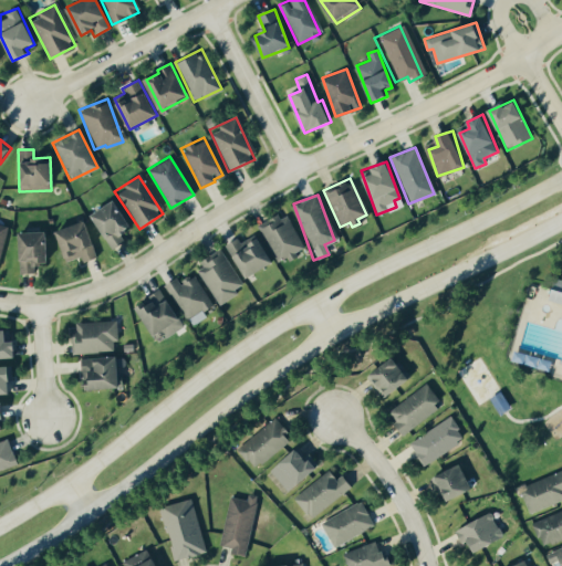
[(121,236),(132,230),(117,201),(93,212),(110,247),(123,241),(121,236)]
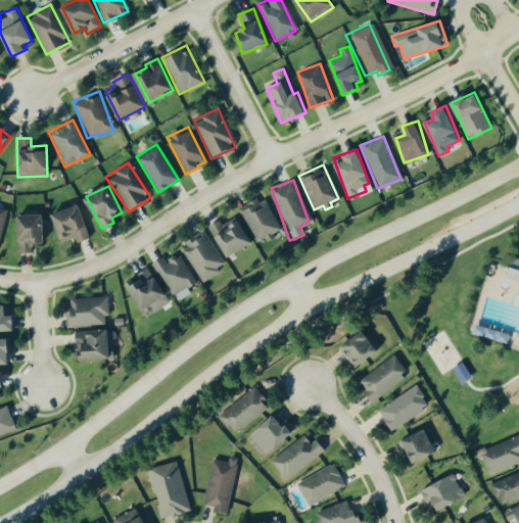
[(252,243),(272,236),(270,233),(277,230),(265,196),(238,206),(252,243)]
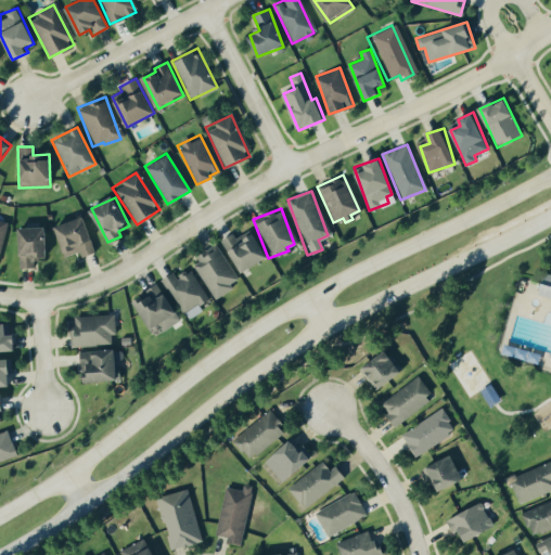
[(80,252),(81,257),(94,253),(85,217),(56,226),(65,256),(80,252)]
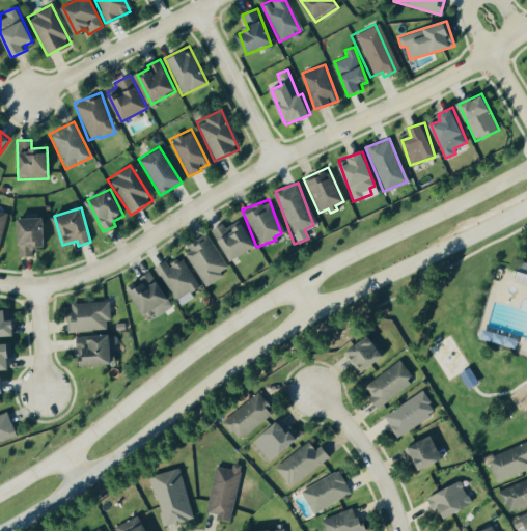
[(18,218),(19,256),(32,256),(31,249),(46,248),(45,217),(18,218)]
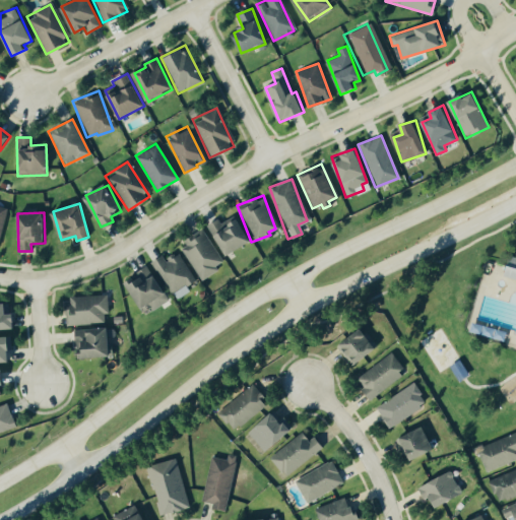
[(209,222),(223,255),(250,244),(237,213),(219,221),(218,219),(209,222)]
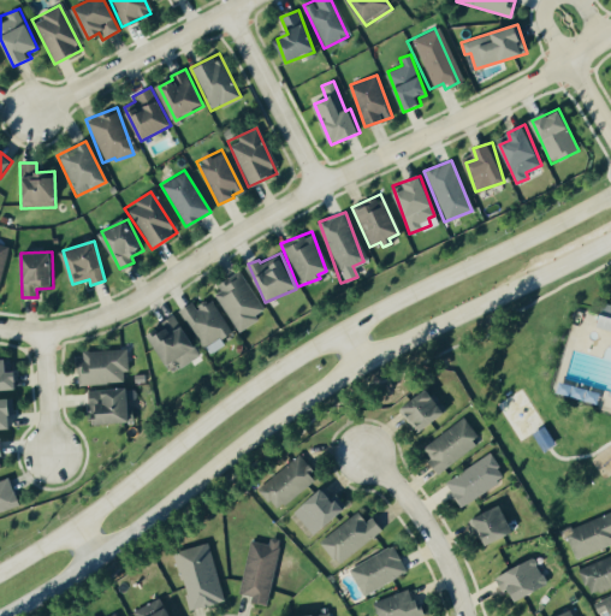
[(262,314),(239,271),(212,285),(235,330),(262,314)]
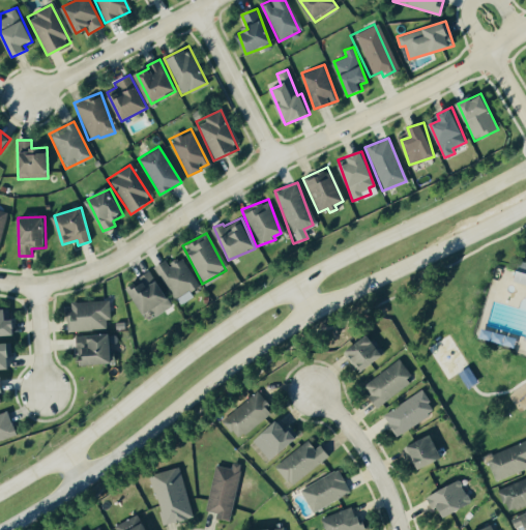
[(198,287),(180,257),(167,265),(164,260),(154,266),(177,303),(191,295),(188,292),(198,287)]
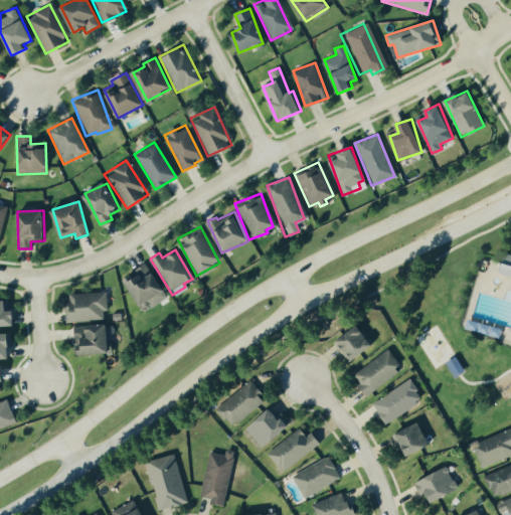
[(500,253),(510,255),(510,278),(495,274),(500,253)]
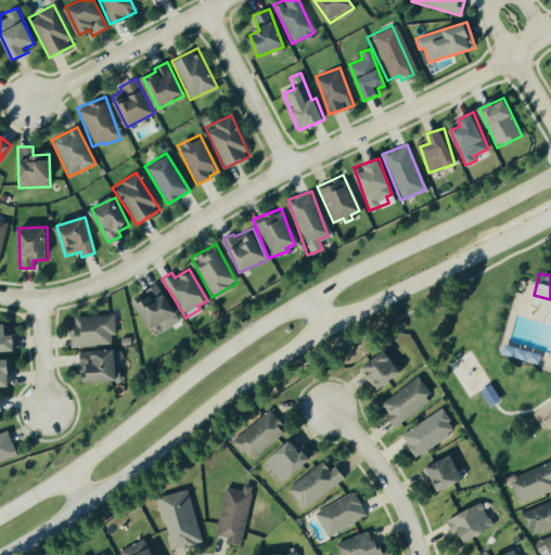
[(153,334),(179,320),(158,283),(132,298),(153,334)]
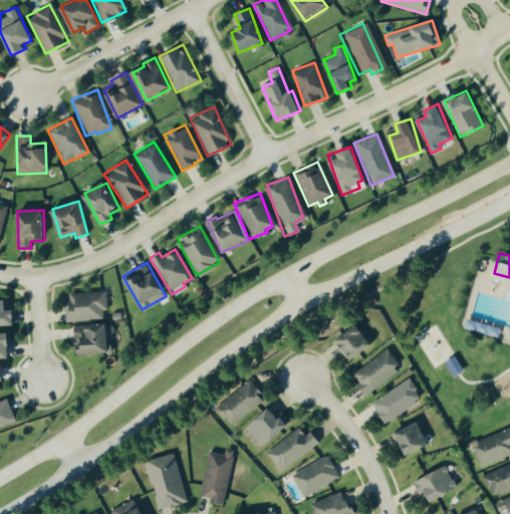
[(64,293),(66,320),(102,318),(102,309),(106,309),(105,291),(64,293)]
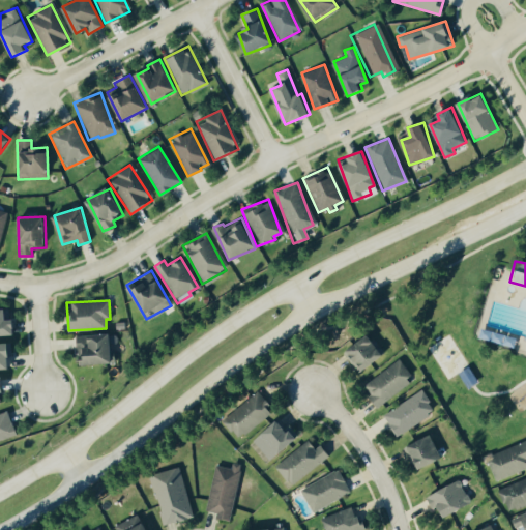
[(0,335),(15,334),(15,320),(7,320),(7,310),(0,310),(0,335)]
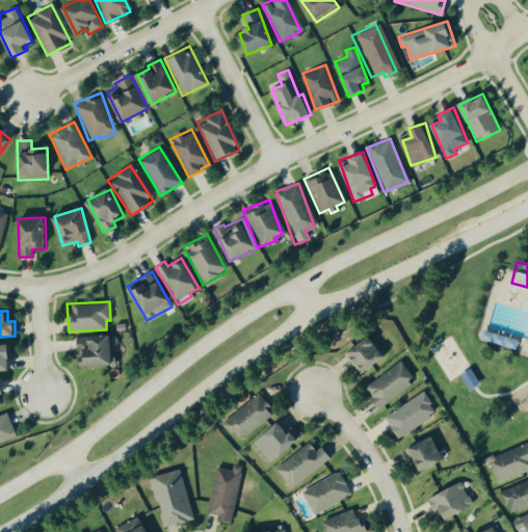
[(113,365),(112,335),(77,336),(77,366),(113,365)]
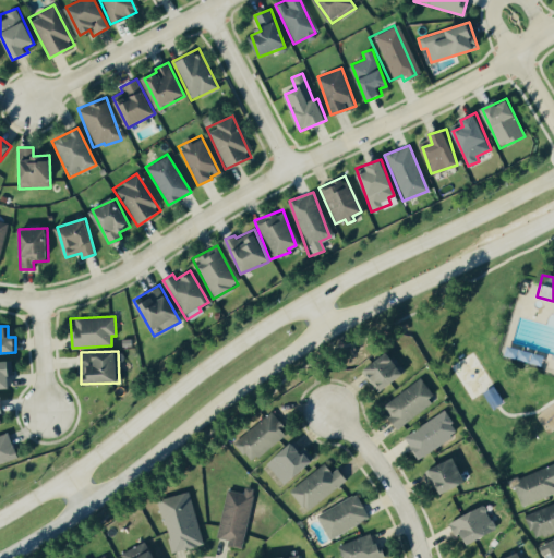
[(377,393),(405,373),(387,351),(361,372),(377,393)]
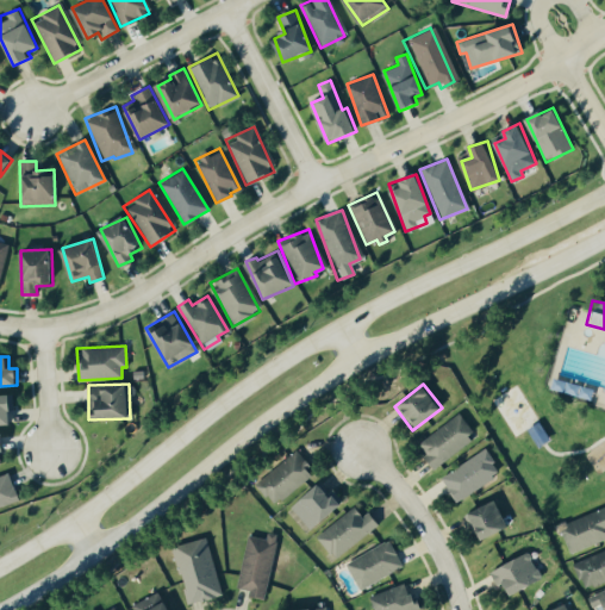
[(11,396),(0,396),(0,424),(12,424),(11,396)]
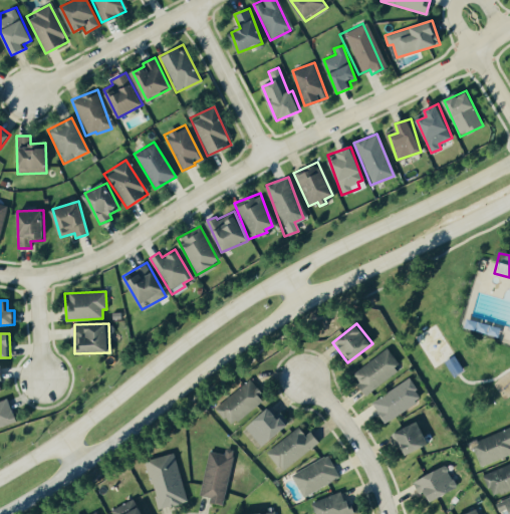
[(401,366),(386,346),(350,374),(365,394),(401,366)]
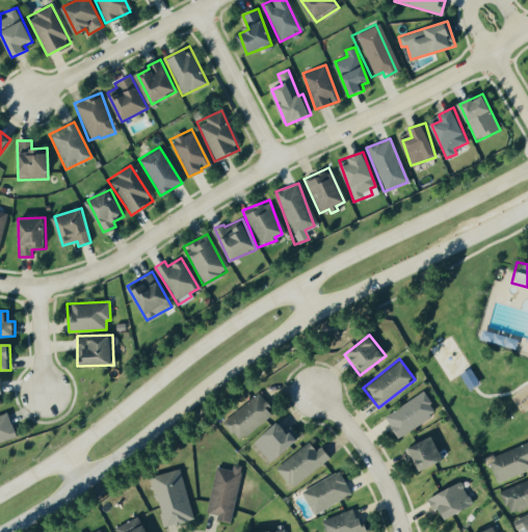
[(465,391),(455,376),(466,369),(475,383),(465,391)]
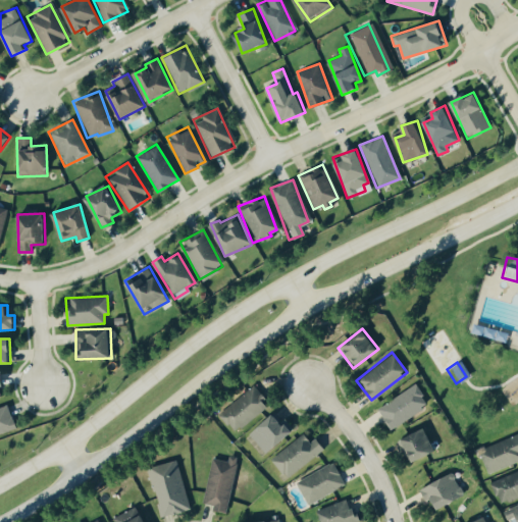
[(428,405),(415,383),(375,407),(389,429),(428,405)]
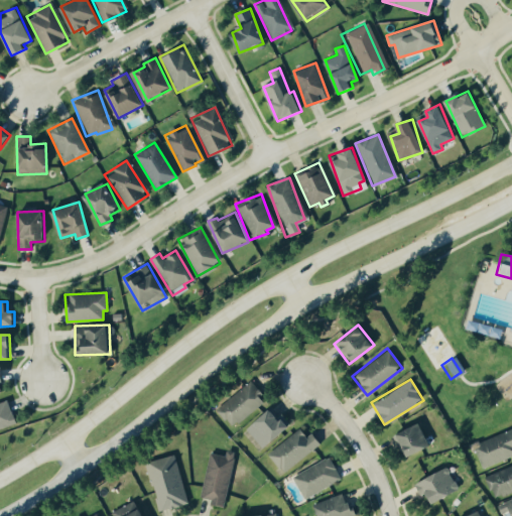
[(230,427),(265,401),(250,382),(216,407),(230,427)]
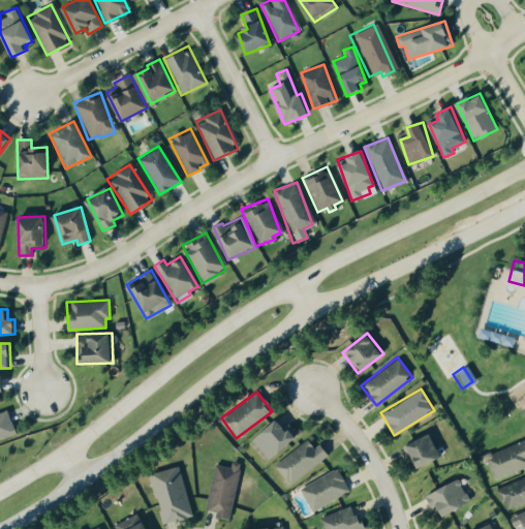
[(0,439),(16,433),(6,409),(0,411),(0,439)]
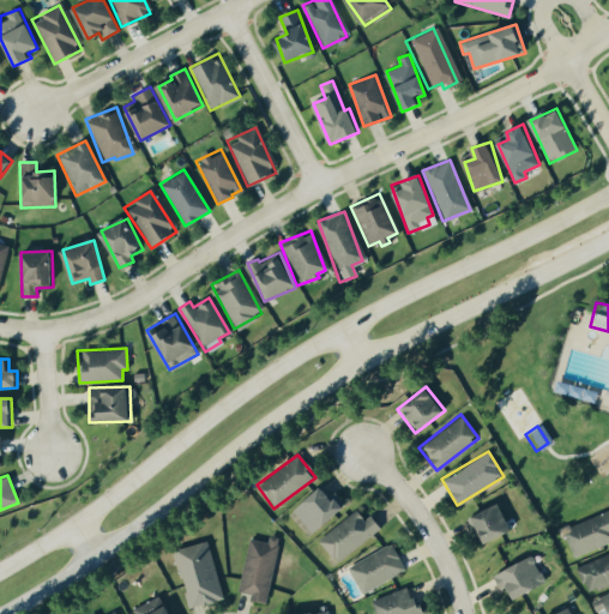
[(343,510),(326,485),(293,509),(309,534),(343,510)]
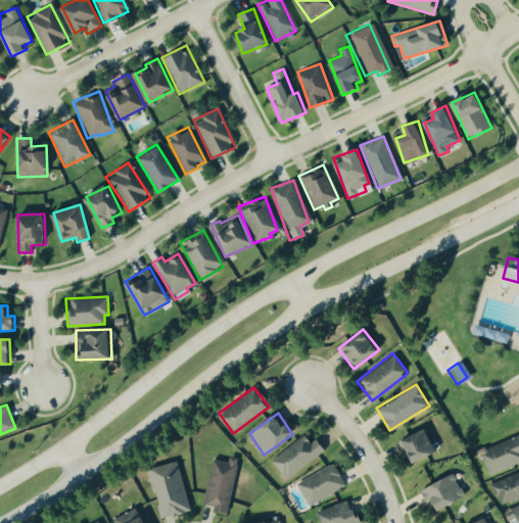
[(410,455),(412,462),(434,455),(426,430),(396,439),(403,458),(410,455)]
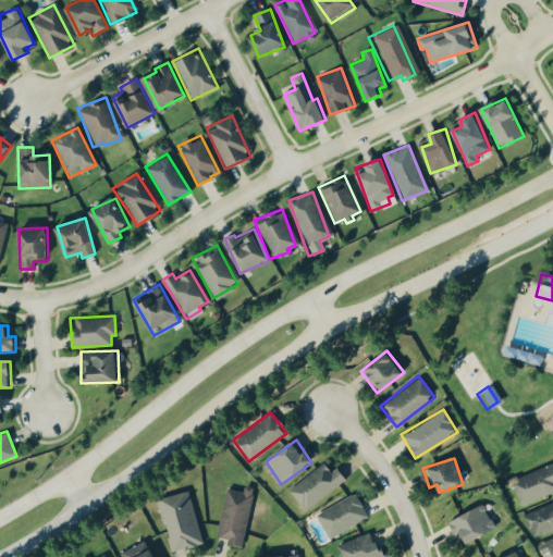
[(520,505),(552,491),(552,462),(511,481),(520,505)]
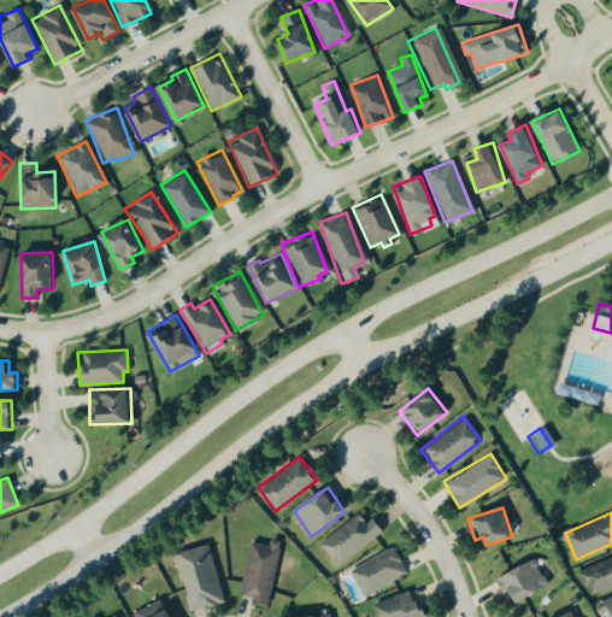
[(318,538),(334,563),(383,533),(374,517),(365,522),(359,513),(318,538)]
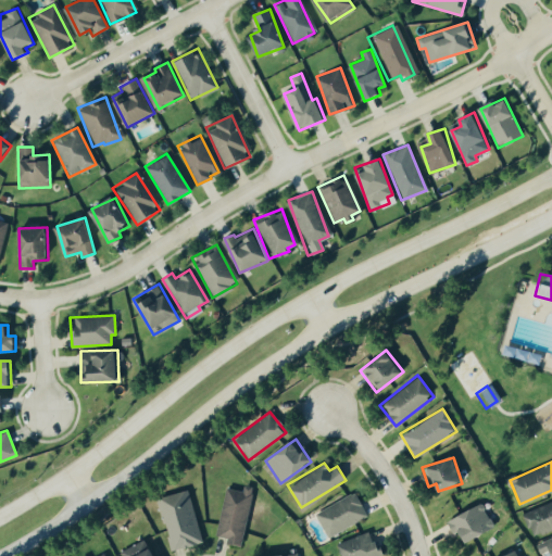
[(215,535),(228,538),(226,543),(241,546),(252,487),(243,485),(241,491),(225,488),(215,535)]
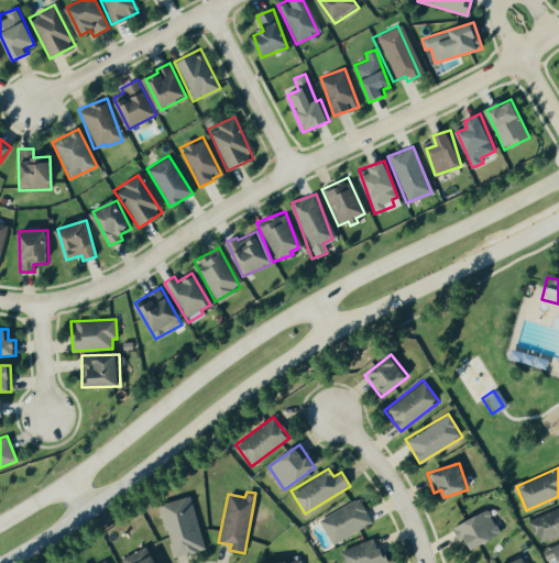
[(204,550),(190,496),(160,504),(173,558),(204,550)]
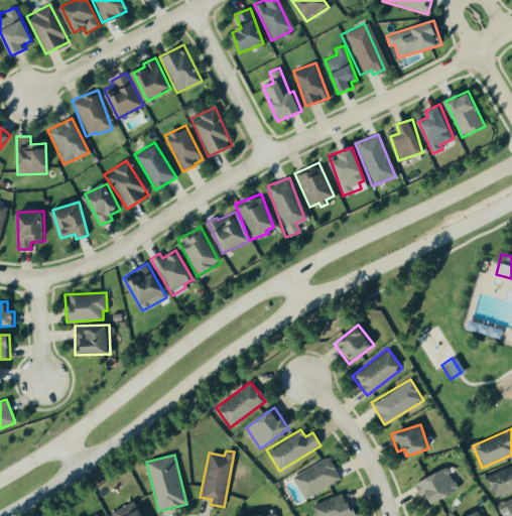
[(300,500),(287,477),(321,459),(322,460),(325,458),(337,480),(300,500)]
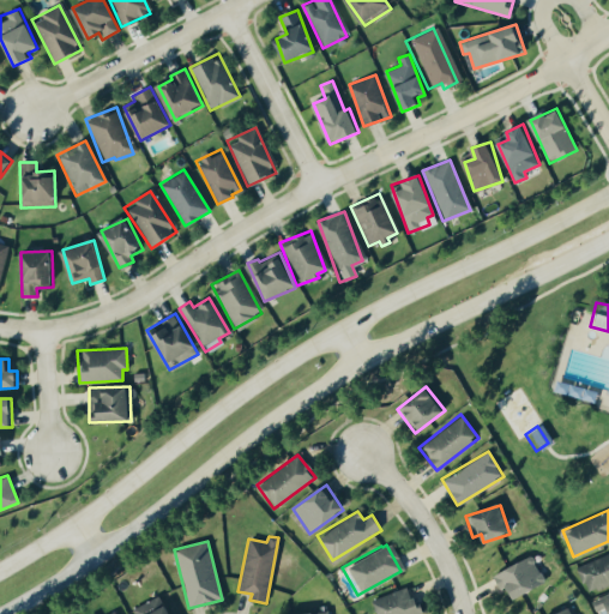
[(608,552),(576,566),(586,594),(608,584),(608,552)]
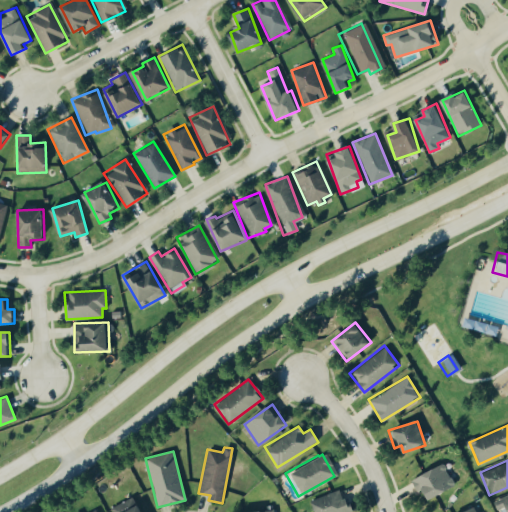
[(426,489),(428,497),(452,491),(447,467),(411,475),(415,491),(426,489)]
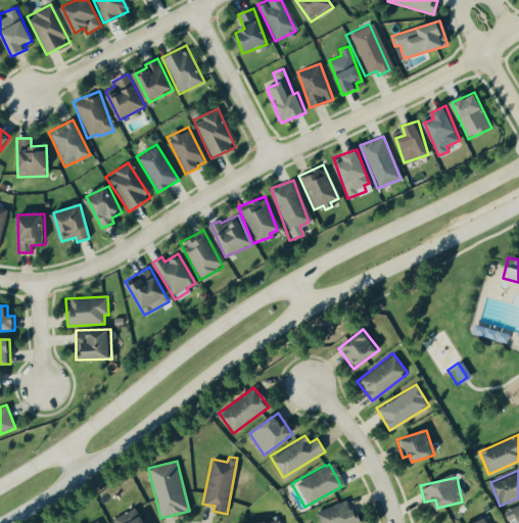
[(357,522),(348,500),(315,511),(318,522),(357,522)]
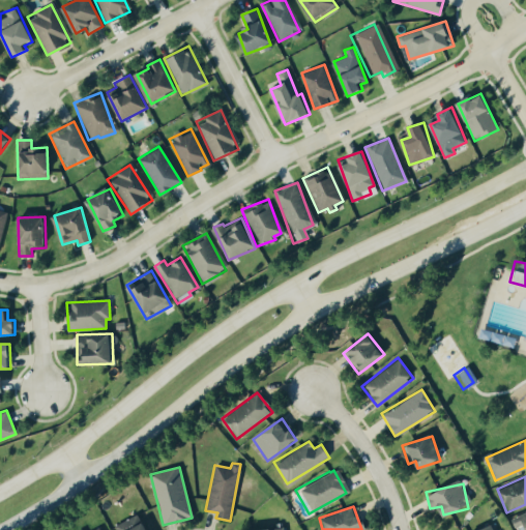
[(119,529),(147,529),(141,513),(117,524),(119,529)]
